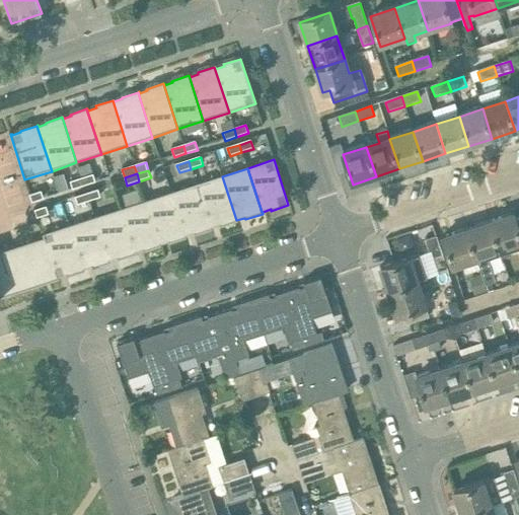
[(93,175),(82,178),(84,187),(96,182),(93,175)]
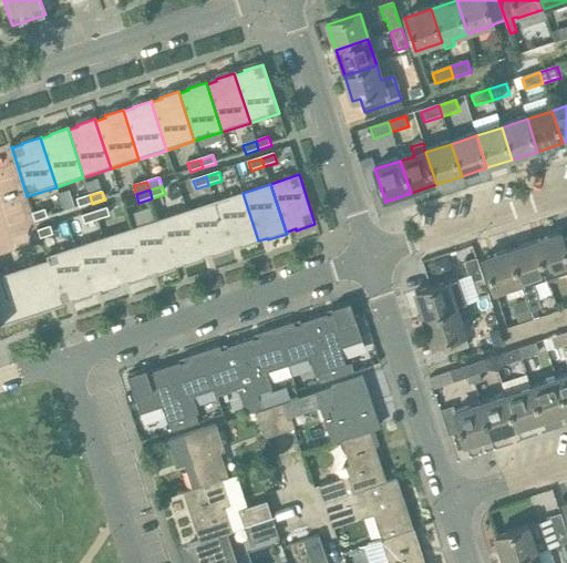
[(243,193),(215,202),(230,251),(230,249),(239,247),(240,248),(259,243),(258,241),(243,193)]
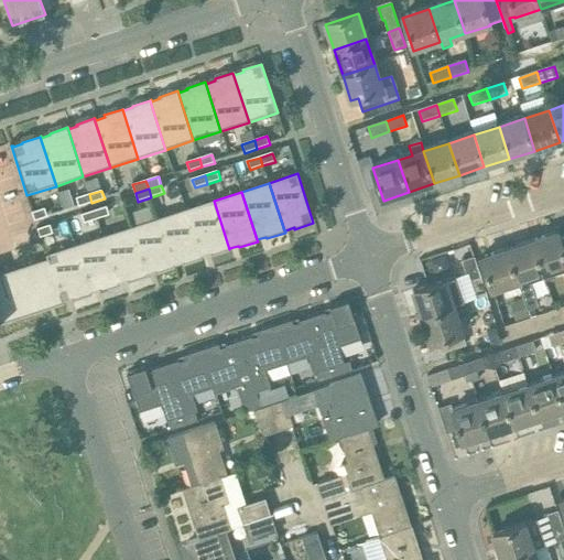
[(89,194),(76,198),(79,207),(91,203),(89,194)]
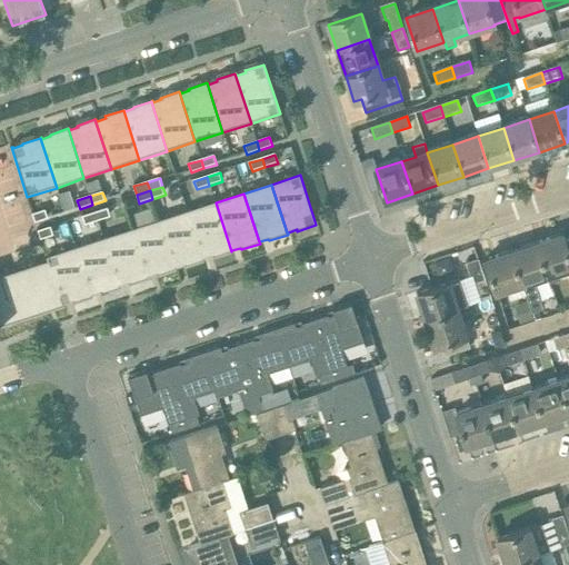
[(216,202),(187,212),(202,260),(203,260),(212,257),(213,259),(232,253),(231,250),(231,251),(216,202)]
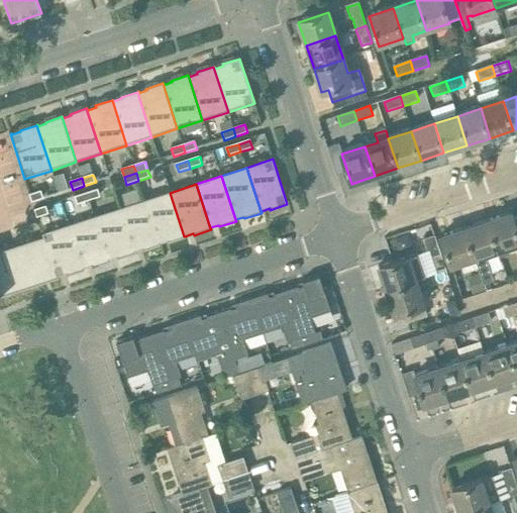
[(98,190),(87,194),(89,202),(101,198),(98,190)]
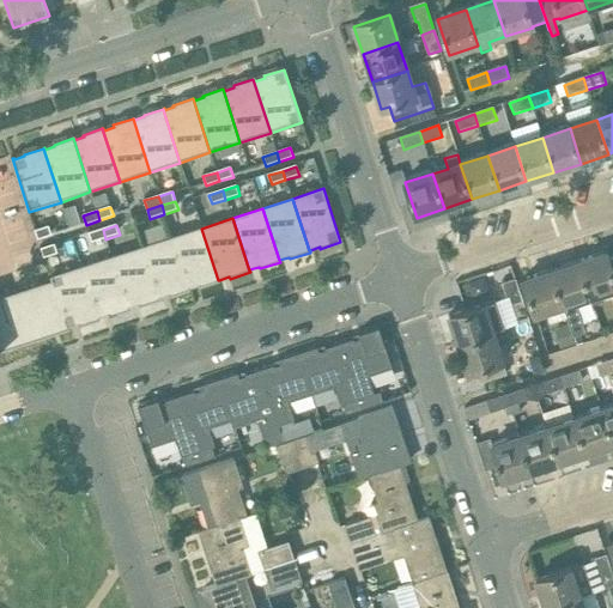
[(49,228),(35,231),(38,241),(53,236),(49,228)]
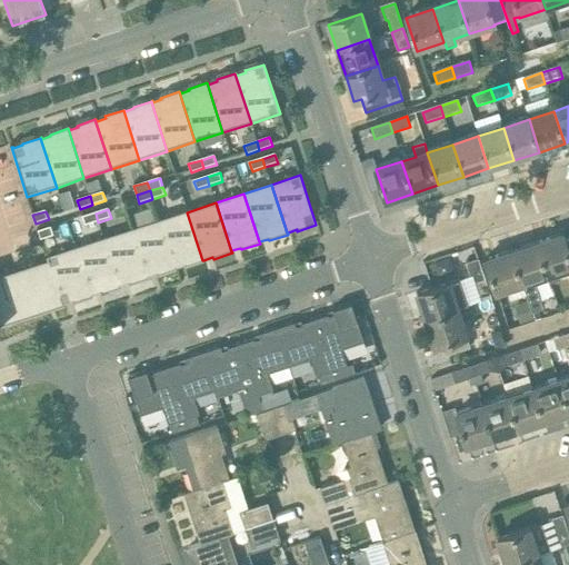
[(187,212),(159,221),(175,269),(176,269),(185,266),(186,268),(205,261),(203,260),(202,260),(187,212)]
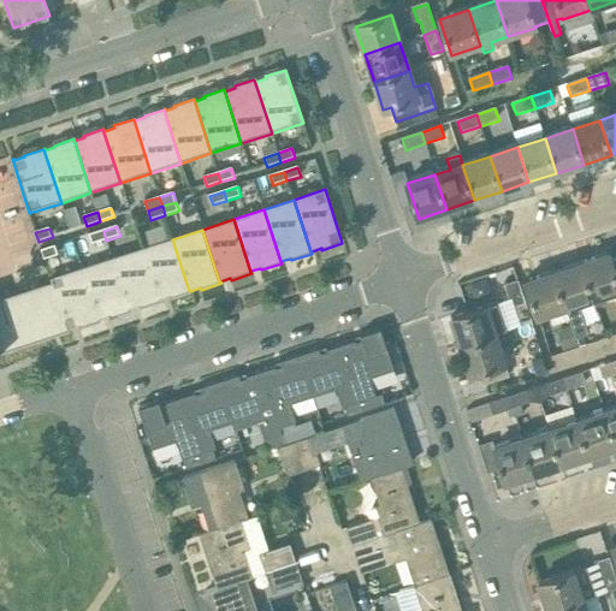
[(104,231),(89,235),(93,244),(106,241),(104,231)]
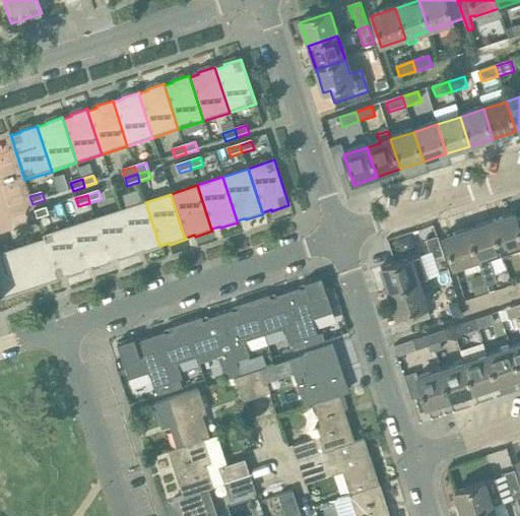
[(145,202),(120,210),(134,254),(135,254),(143,251),(144,253),(161,247),(160,246),(159,246),(145,202)]
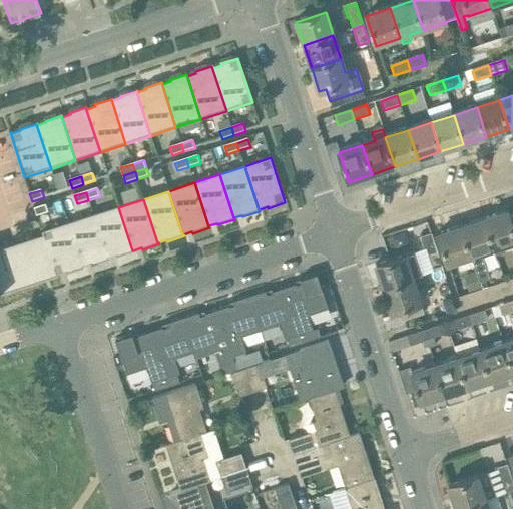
[(46,205),(34,208),(37,216),(49,212),(46,205)]
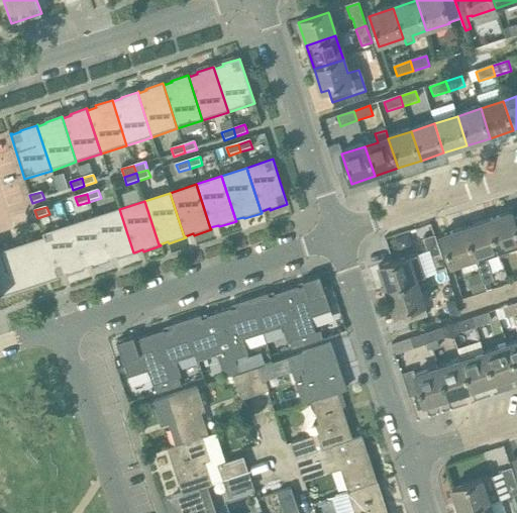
[(119,209),(94,217),(108,262),(109,261),(117,259),(117,260),(135,254),(134,252),(133,252),(119,209)]
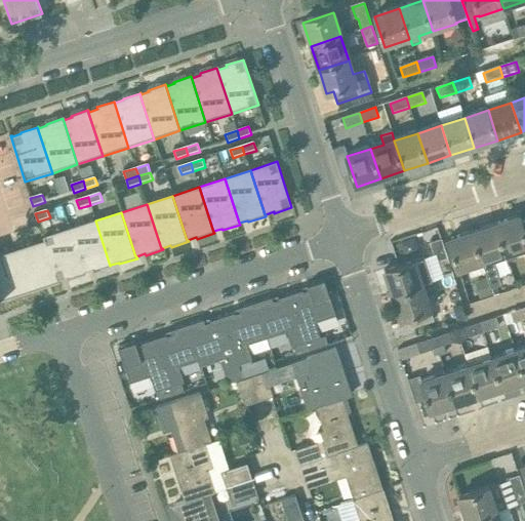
[(519,217),(495,225),(506,254),(508,263),(518,259),(515,251),(524,247),(524,223),(522,224),(519,217)]
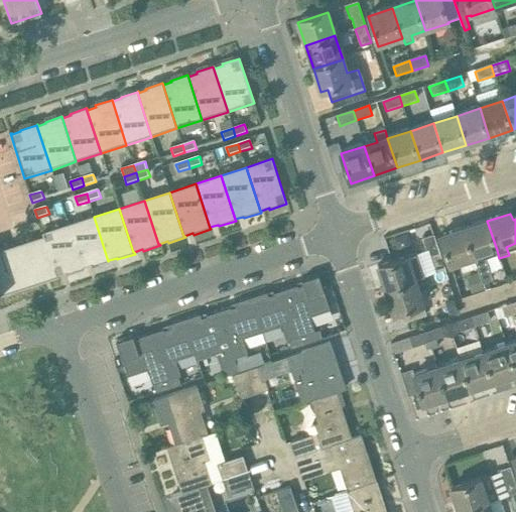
[(94,217),(68,225),(83,269),(84,269),(92,266),(92,267),(109,262),(109,260),(108,261),(94,217)]
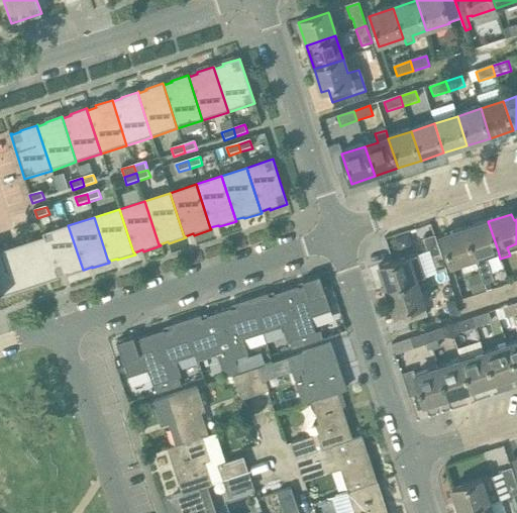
[(485,254),(498,250),(488,221),(464,229),(475,259),(483,285),(494,282),(485,254)]
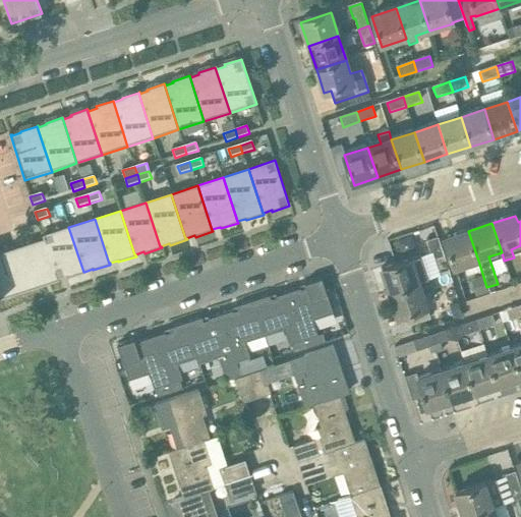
[(68,227),(43,236),(44,239),(58,282),(59,281),(59,280),(67,277),(67,279),(84,273),(84,272),(83,272),(68,227)]
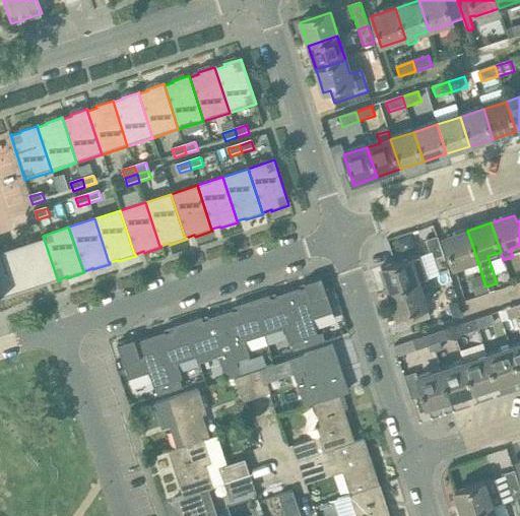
[(453,267),(477,260),(467,231),(444,238),(453,267)]
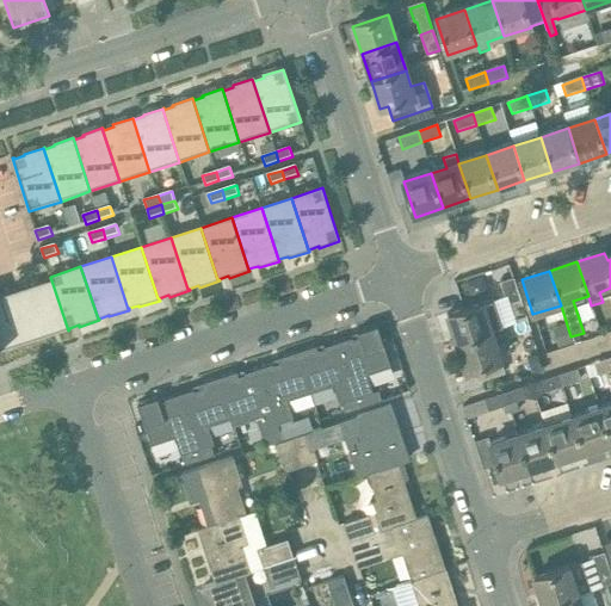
[(0,352),(68,331),(51,280),(0,297),(0,352)]
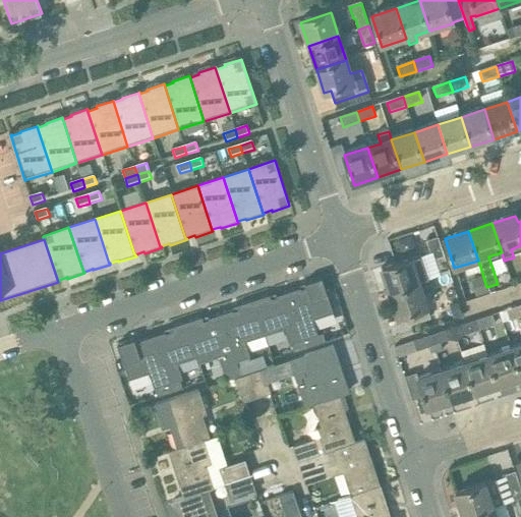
[(439,239),(426,243),(430,254),(432,262),(435,261),(444,257),(439,240),(439,239)]
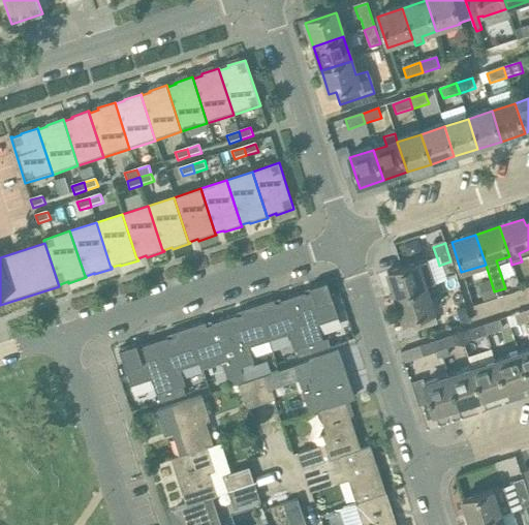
[(428,261),(387,274),(396,299),(426,288),(435,285),(428,261)]
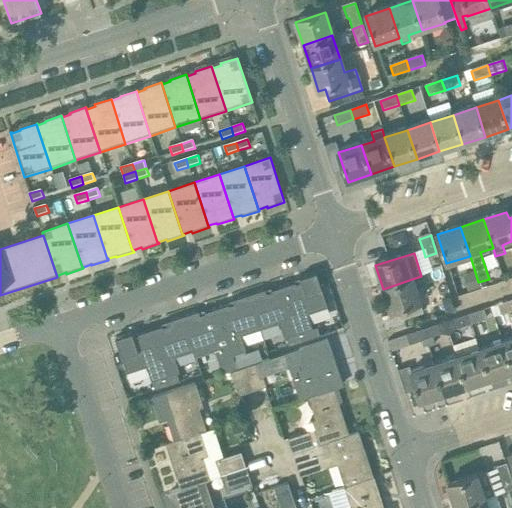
[(436,253),(427,256),(432,273),(442,269),(436,253)]
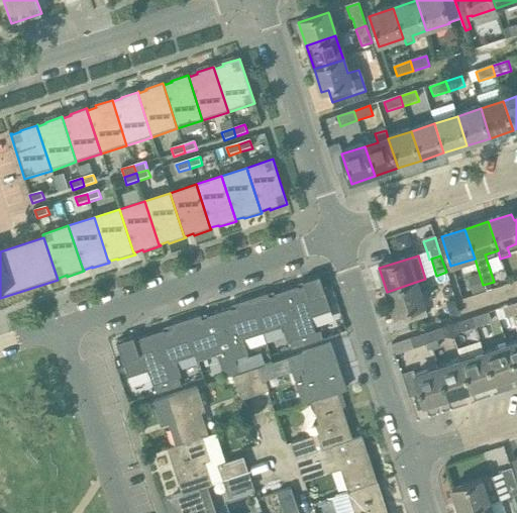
[(292,290),(291,290),(310,344),(323,340),(320,331),(316,333),(311,318),(331,312),(319,277),(302,283),(304,287),(299,289),(299,287),(297,288),(293,290),(293,289),(291,289),(292,290)]
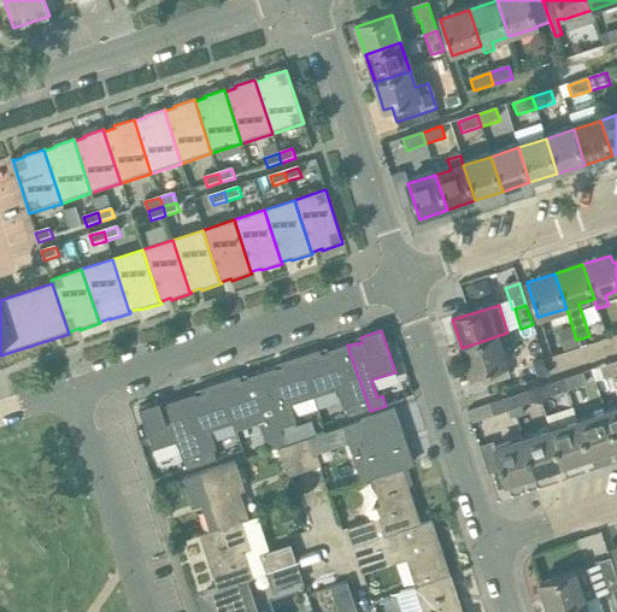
[(483,387),(506,380),(510,378),(505,364),(506,364),(497,336),(462,348),(470,376),(479,374),(483,387)]
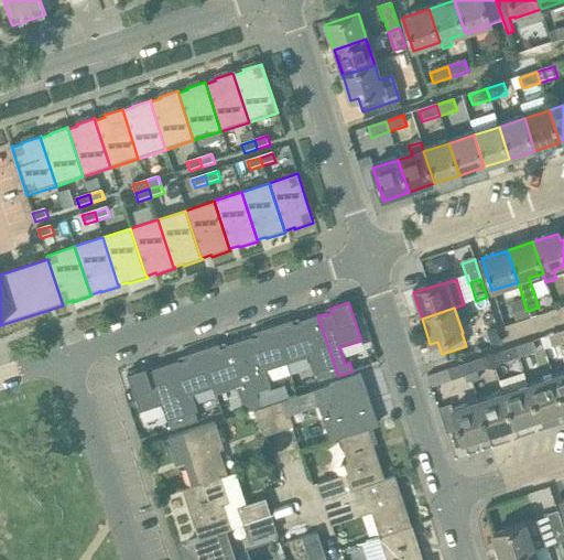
[(292,321),(274,326),(286,364),(307,357),(313,374),(316,374),(320,383),(332,378),(338,376),(317,316),(314,318),(311,319),(306,320),(305,320),(305,321),(301,322),(301,321),(299,322),(299,324),(294,325),(292,321)]
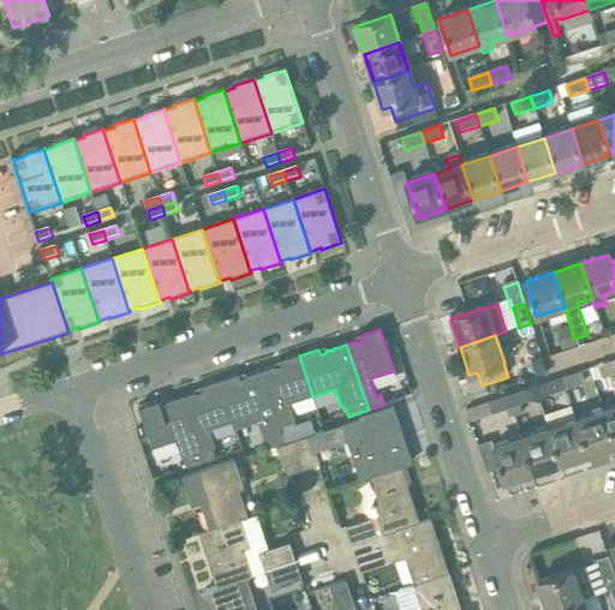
[(262,371),(260,372),(282,438),(297,434),(293,424),(296,423),(290,405),(312,396),(299,356),(280,362),(281,368),(276,369),(275,368),(273,369),(268,370),(267,370),(267,371),(262,372),(262,371)]
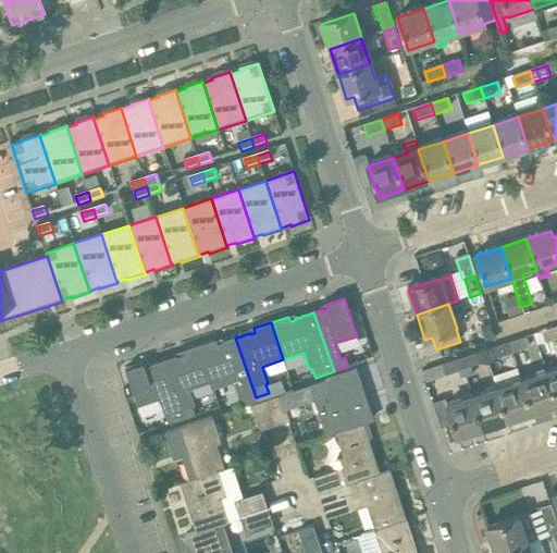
[(545,344),(556,339),(556,328),(541,333),(545,344)]
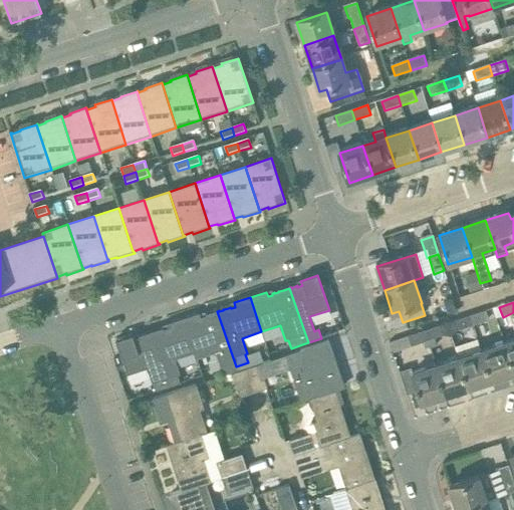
[(200,314),(183,319),(195,353),(194,354),(196,359),(216,353),(223,376),(238,371),(236,366),(217,311),(216,311),(217,312),(213,313),(211,313),(212,314),(208,315),(208,314),(205,315),(206,316),(201,318),(200,314)]
